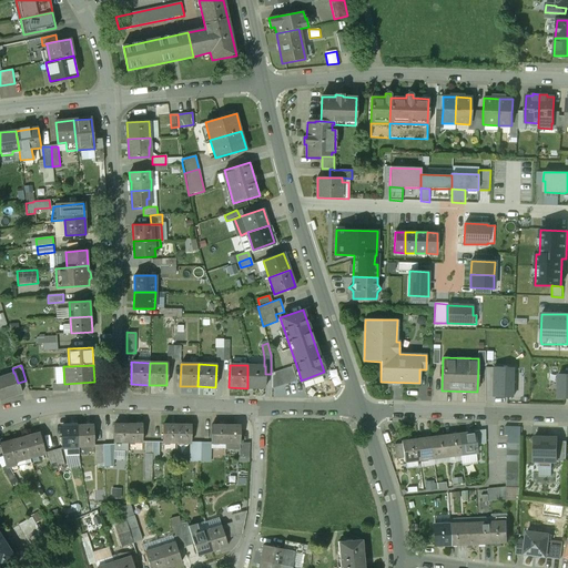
[(247,365),(247,388),(264,388),(265,374),(265,366),(264,366),(247,365)]
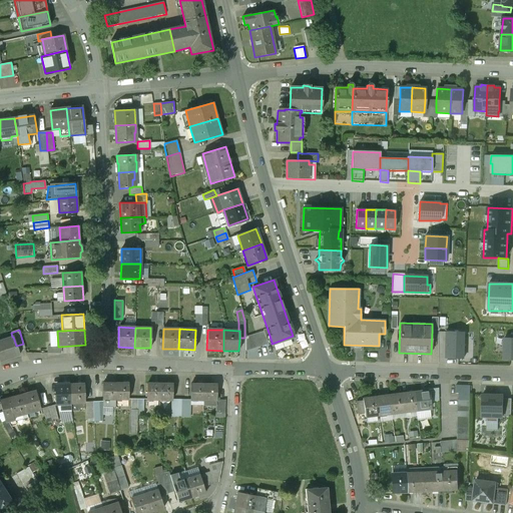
[(244,351),(272,342),(268,330),(244,337),(244,338),(244,351)]
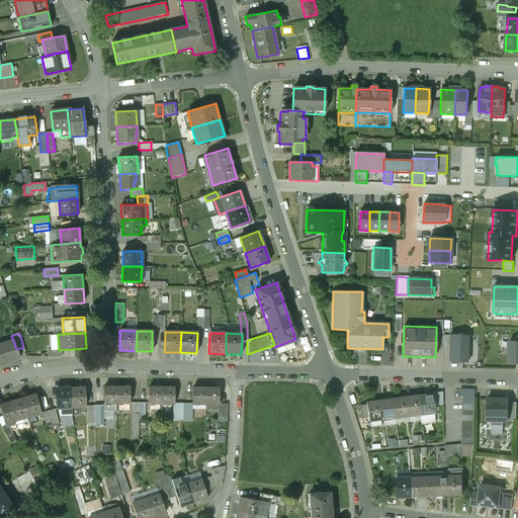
[(469,336),(449,335),(449,361),(468,362),(469,336)]
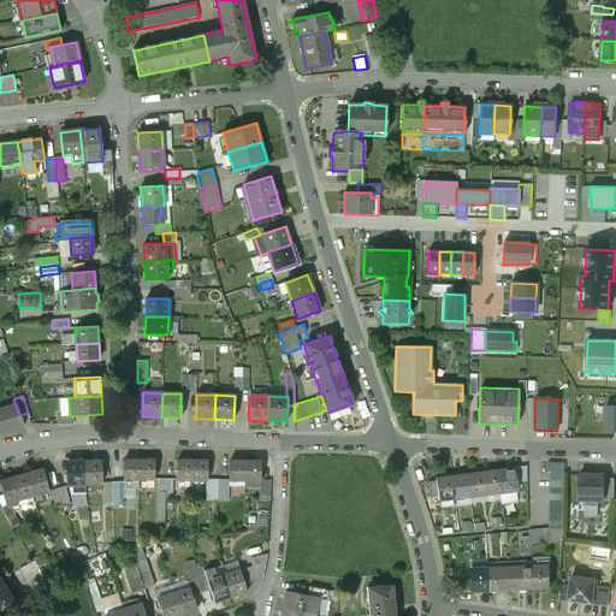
[(0,434),(23,427),(19,415),(16,404),(15,404),(16,408),(0,413),(0,434)]
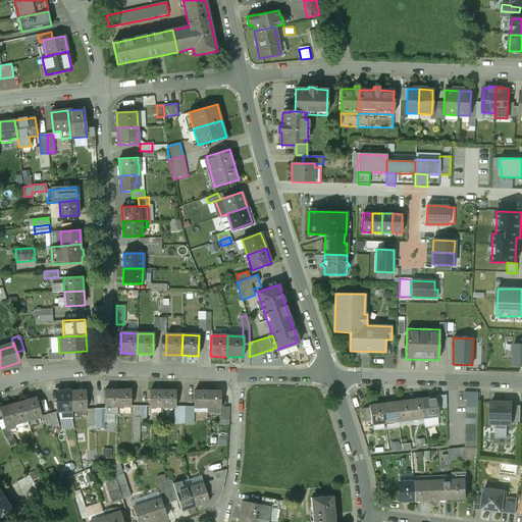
[(521,344),(513,345),(513,366),(521,366),(521,344)]
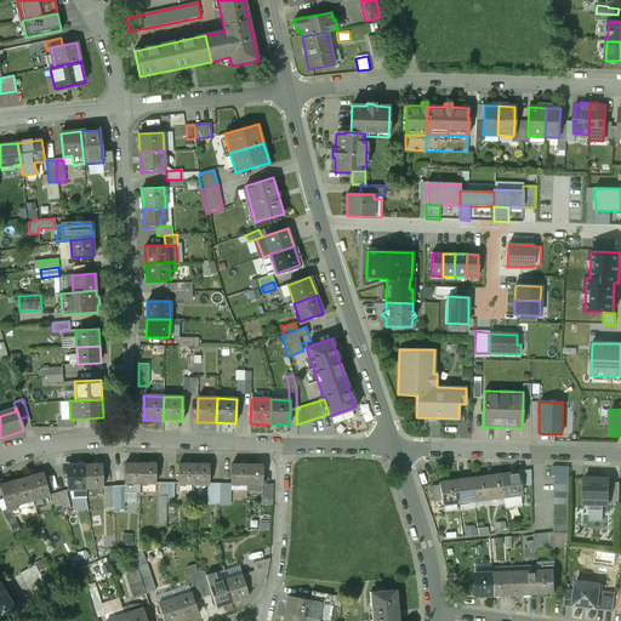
[(85,466),(86,488),(103,488),(102,465),(85,466)]
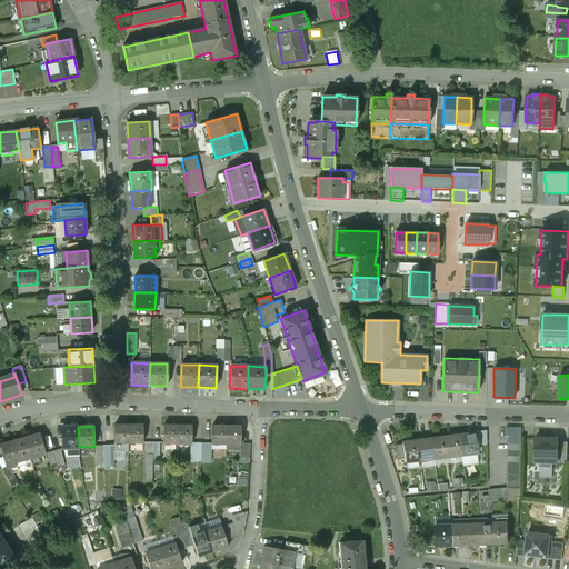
[(128,442),(128,426),(115,426),(115,442),(128,442)]
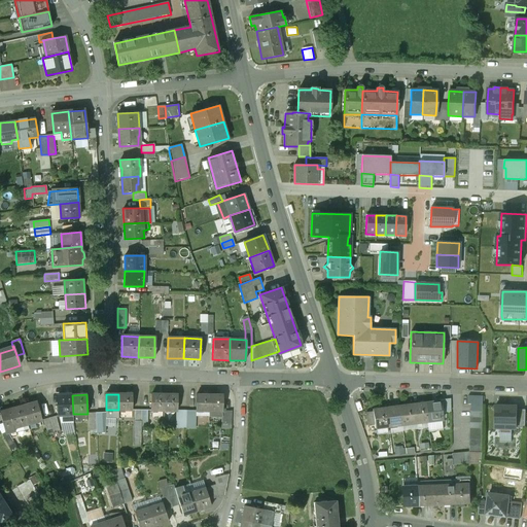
[(118,394),(118,410),(132,410),(132,394),(118,394)]
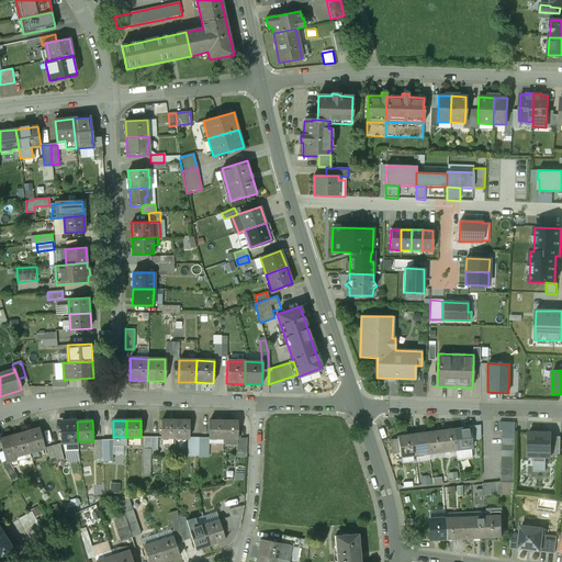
[(175,438),(175,420),(161,420),(161,438),(175,438)]
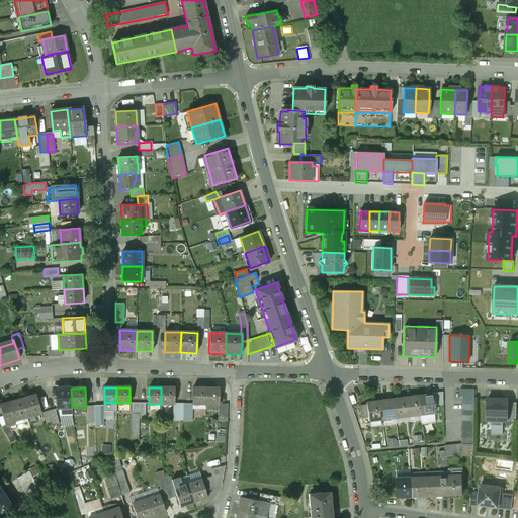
[(161,387),(161,404),(174,404),(174,387),(161,387)]
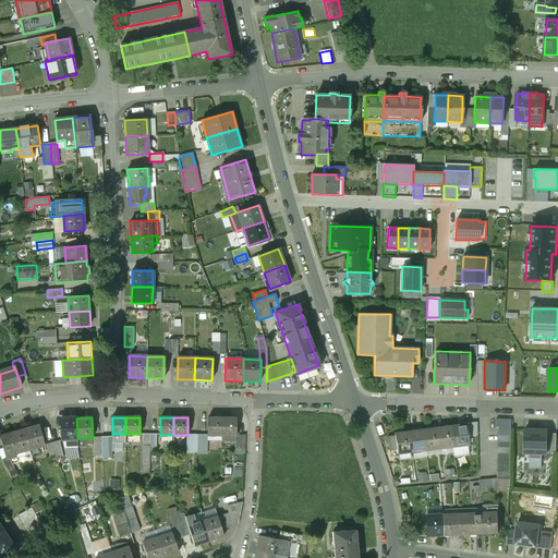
[(77,438),(76,419),(61,419),(62,439),(77,438)]
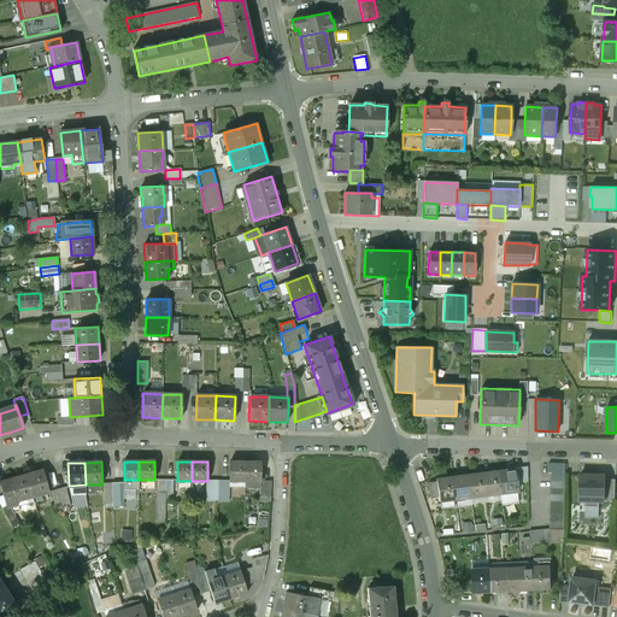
[(245,481),(246,463),(230,463),(230,479),(230,481),(245,481)]
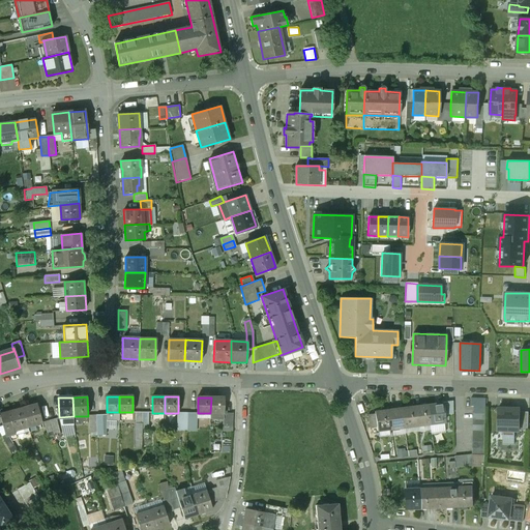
[(211,398),(210,413),(210,418),(223,419),(223,413),(224,413),(224,398),(211,398)]
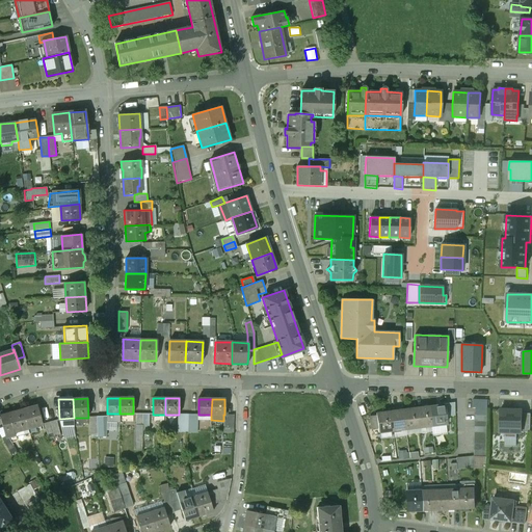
[(487,400),(473,399),(473,408),(476,408),(475,456),(486,457),(487,400)]
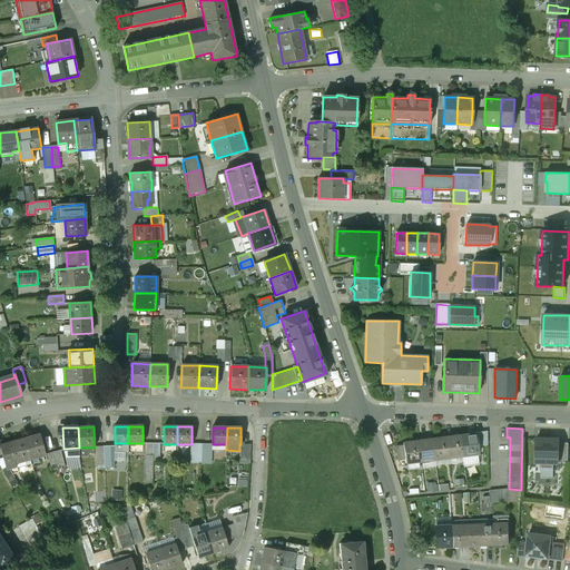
[(487,433),(475,434),(477,443),(480,442),(480,446),(488,445),(487,433)]
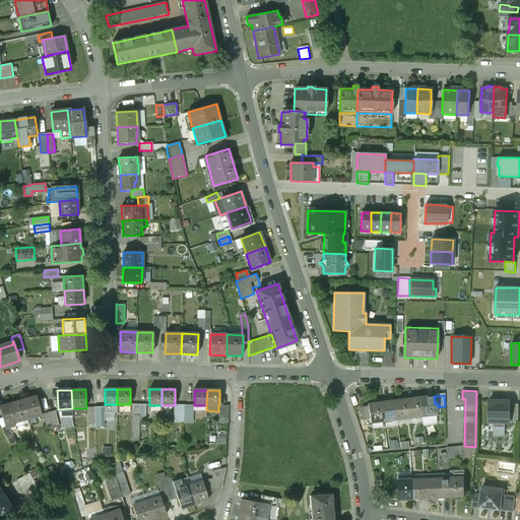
[(434,396),(419,398),(421,413),(423,416),(436,414),(435,404),(434,396)]
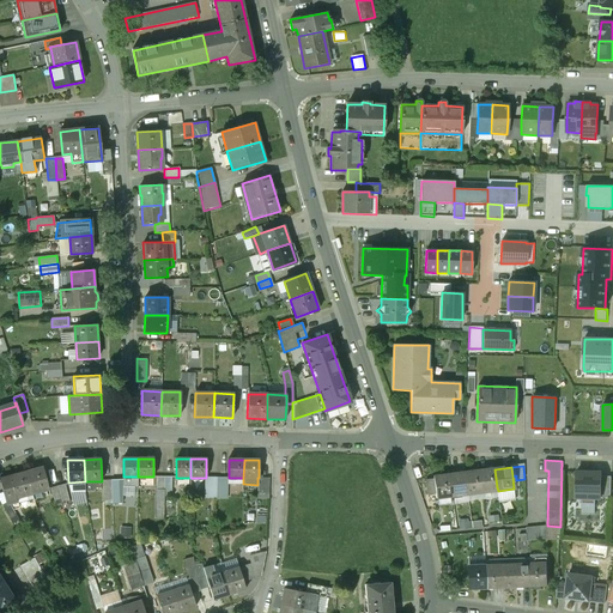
[(26,472),(32,495),(49,490),(43,468),(26,472)]
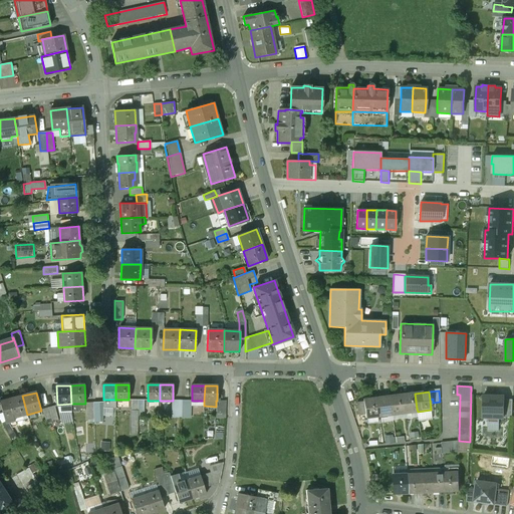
[(415,394),(402,395),(405,411),(417,409),(415,394)]
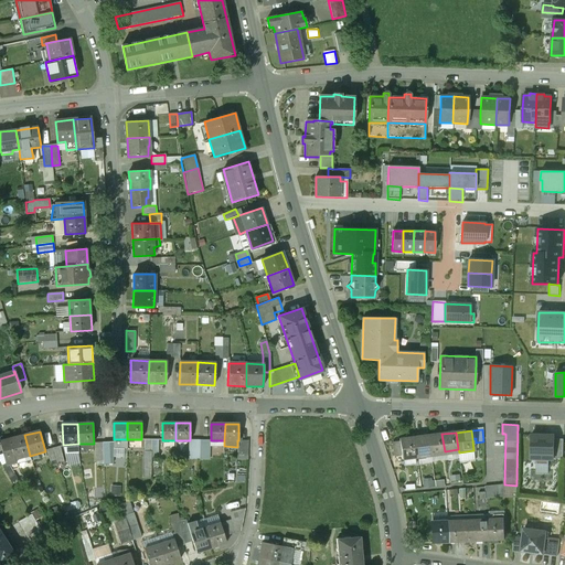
[(441,434),(428,436),(430,452),(445,451),(441,434)]
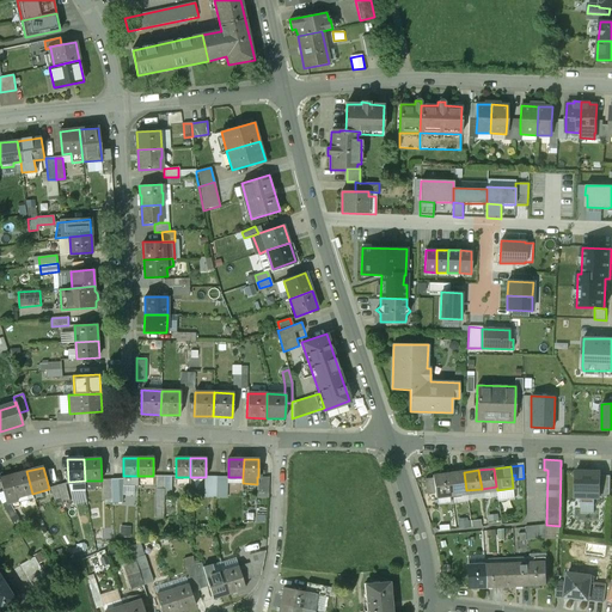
[(32,494),(26,471),(10,476),(16,497),(32,494)]
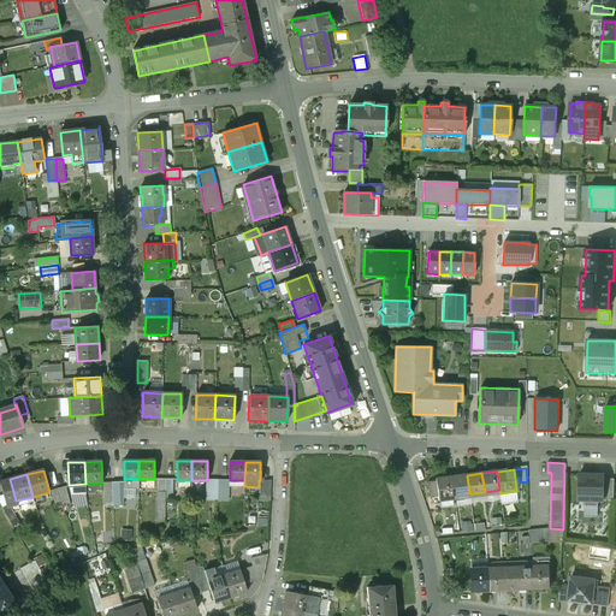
[(604,475),(579,474),(579,501),(585,501),(585,507),(598,507),(598,502),(604,502),(604,501),(604,479),(604,475)]
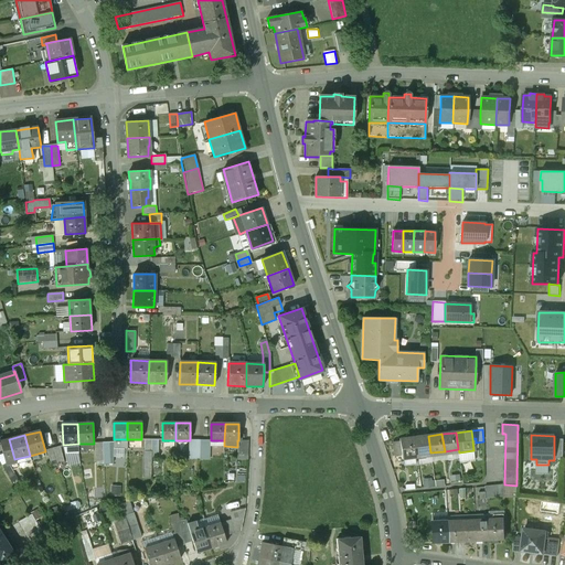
[(428,436),(415,437),(417,455),(430,452),(428,436)]
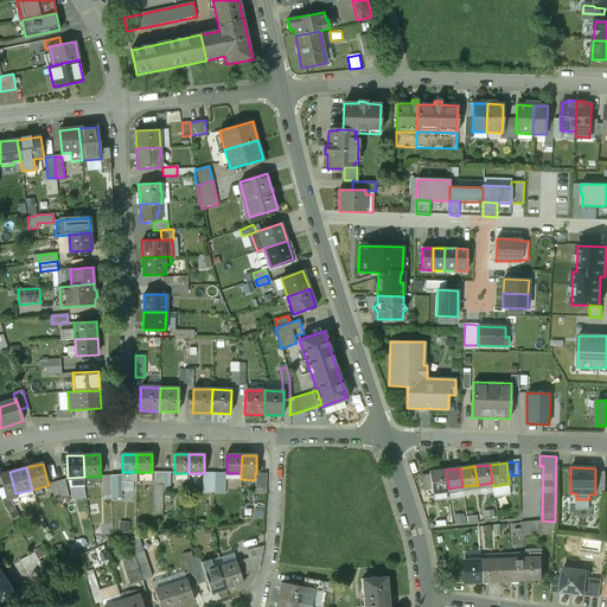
[(429,474),(422,475),(423,490),(430,487),(432,493),(448,492),(448,489),(446,470),(429,472),(429,474)]
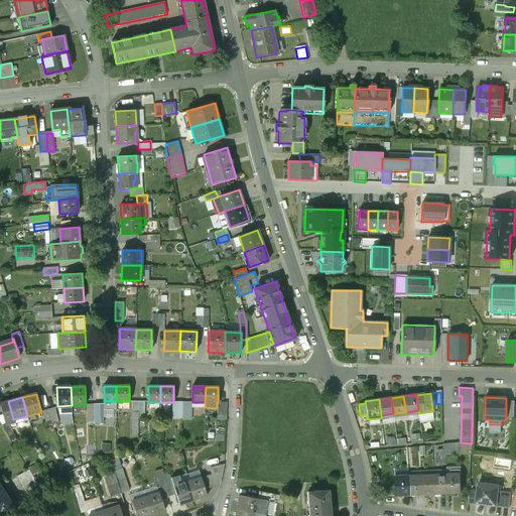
[(192,400),(182,400),(182,412),(182,417),(191,417),(192,402),(192,400)]
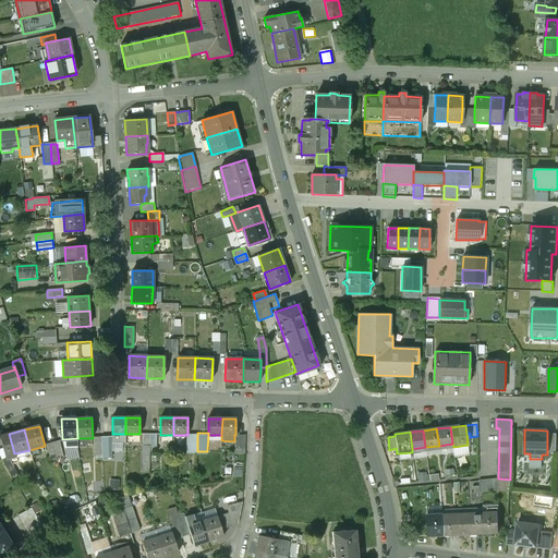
[(14,453),(9,434),(0,436),(0,438),(5,458),(15,455),(14,453)]
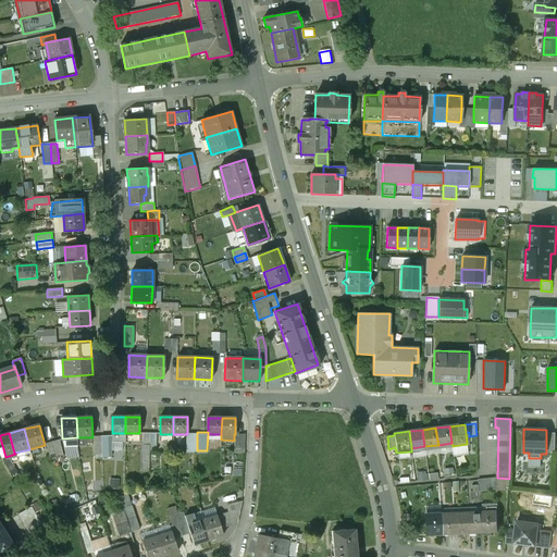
[(556,433),(546,433),(546,453),(555,453),(556,433)]
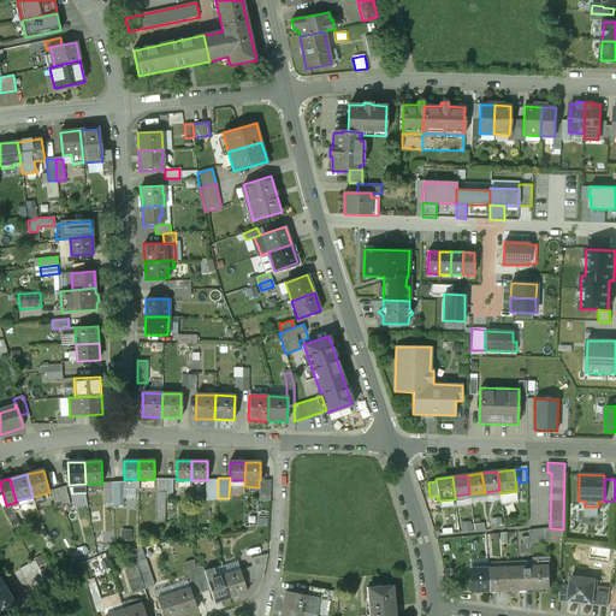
[(259,480),(259,487),(258,501),(270,501),(271,480),(260,480),(259,480)]
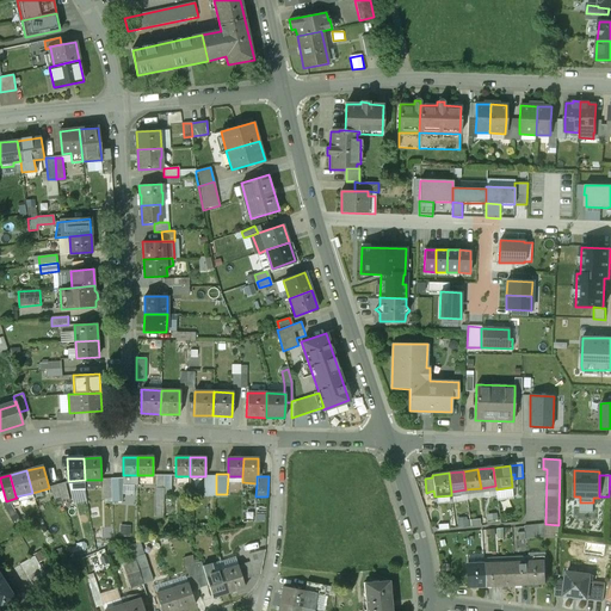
[(65,483),(57,485),(62,501),(69,499),(65,483)]
